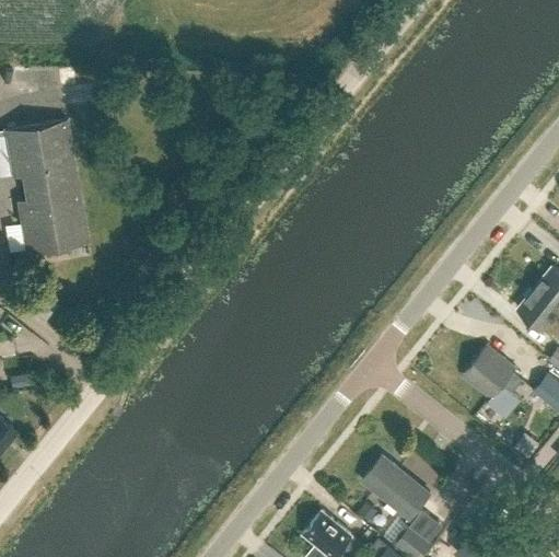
[(25,253),(85,243),(65,122),(0,132),(0,178),(21,175),(25,201),(16,204),(25,253)]
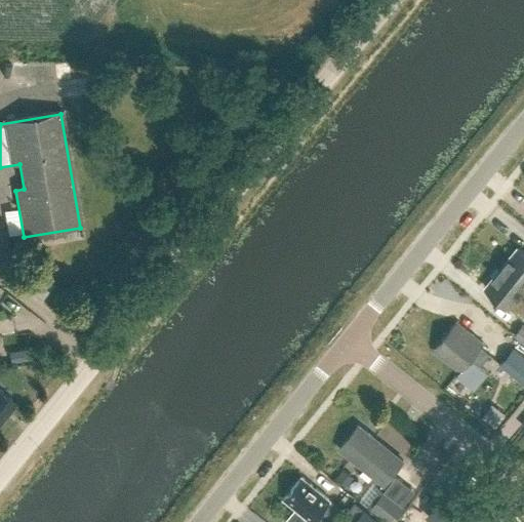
[(502,269),(523,285),(523,257),(517,251),(502,269)]
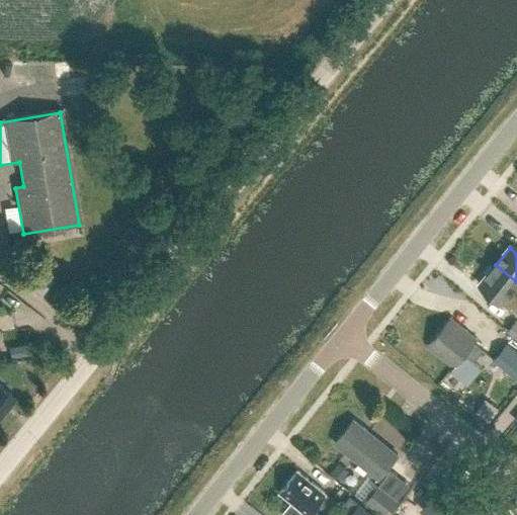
[(516,301),(510,295),(516,286),(516,281),(496,265),(478,287),(514,317),(516,314),(516,301)]
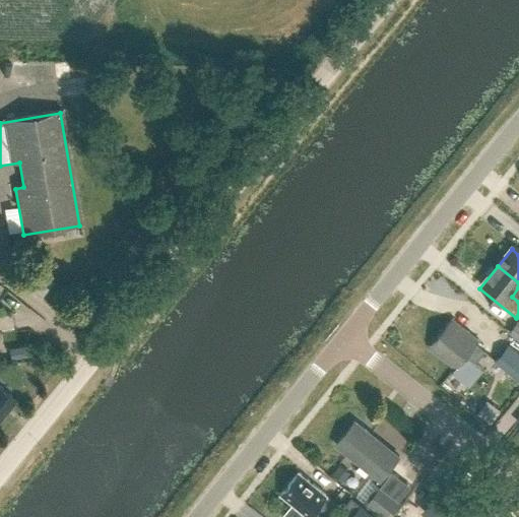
[(485,354),(475,345),(476,343),(451,322),(429,349),(454,371),(465,358),(476,366),(485,354)]
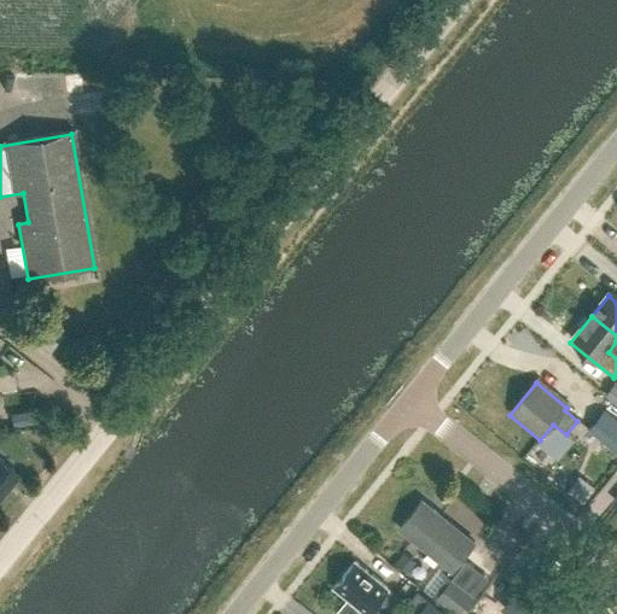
[(616,408),(616,385),(605,398),(616,408)]
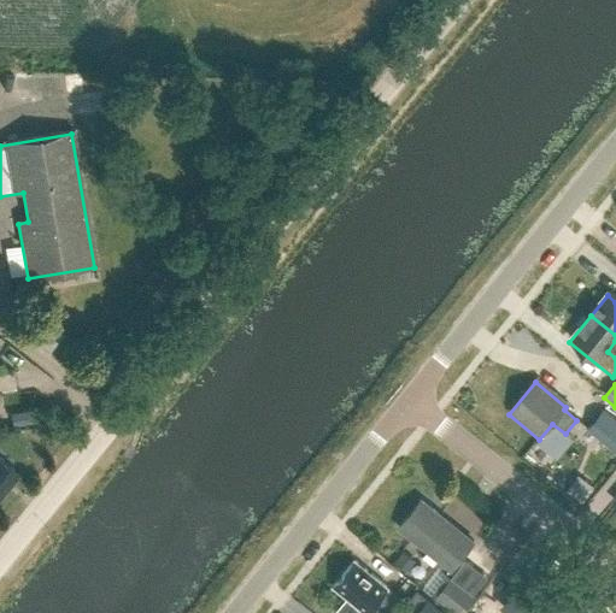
[(615,455),(615,420),(603,411),(587,430),(615,455)]
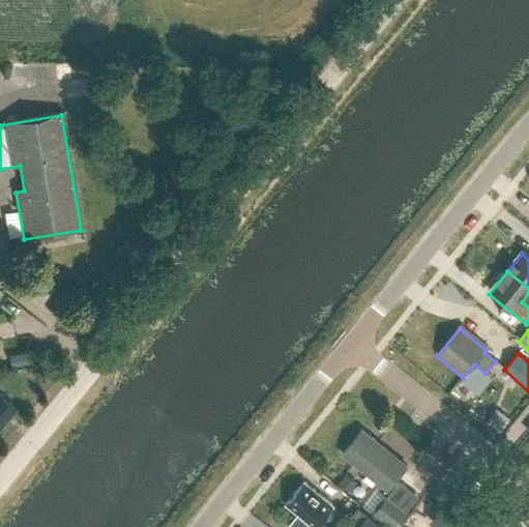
[(0,429),(15,410),(0,398),(0,429)]
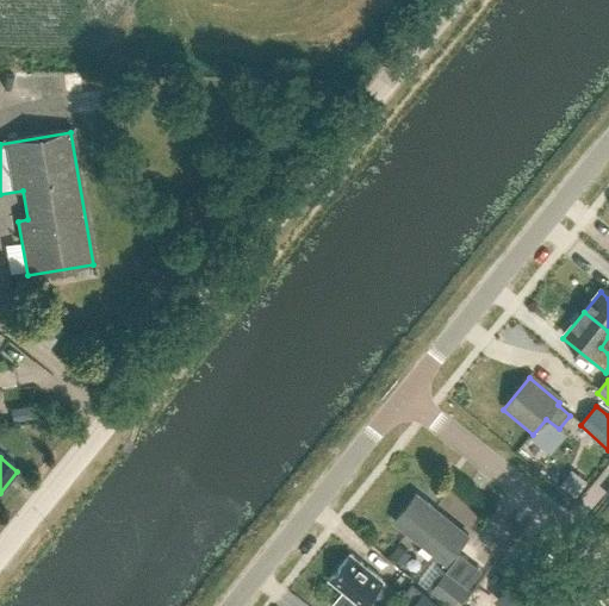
[(578,468),(567,479),(582,495),(594,486),(578,468)]
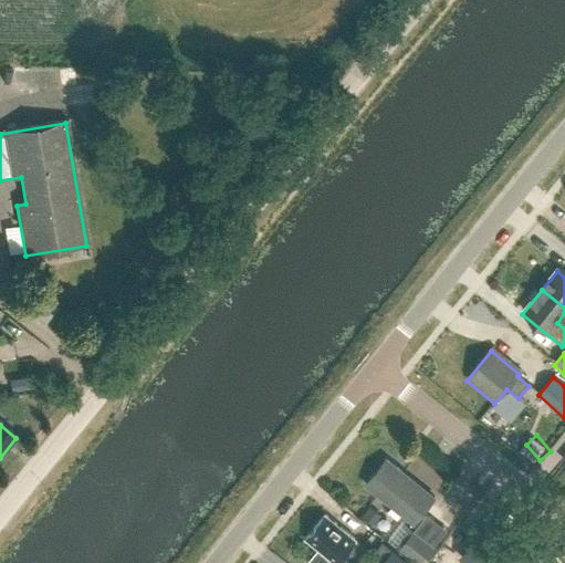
[(414,527),(433,501),(385,462),(365,488),(414,527)]
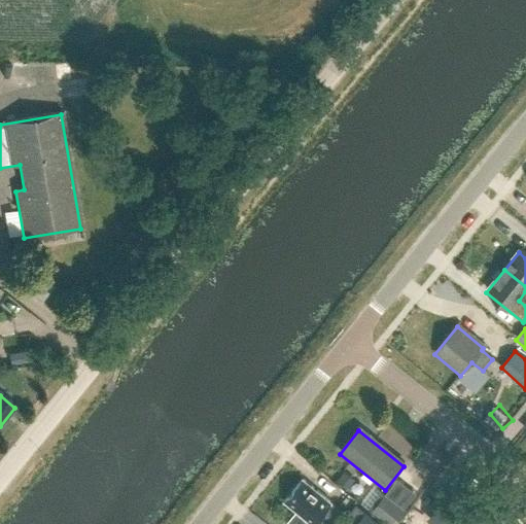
[(302,482),(284,503),(296,515),(289,523),(315,523),(330,505),(302,482)]
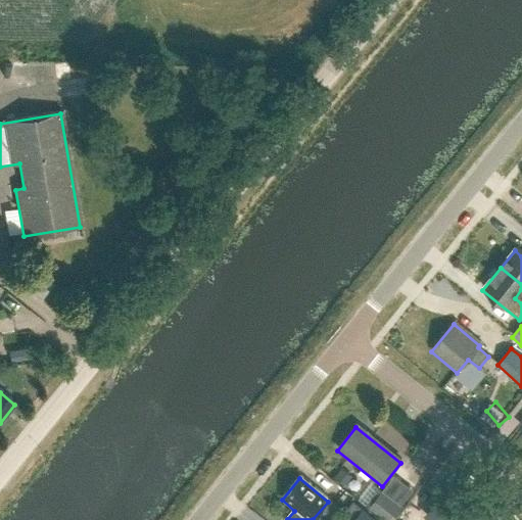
[(489,519),(448,486),(425,515),(430,519),(489,519)]
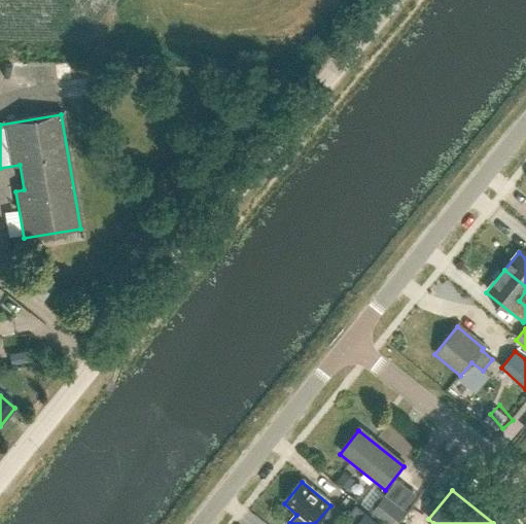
[(397,523),(406,513),(385,496),(372,514),(383,523),(397,523)]
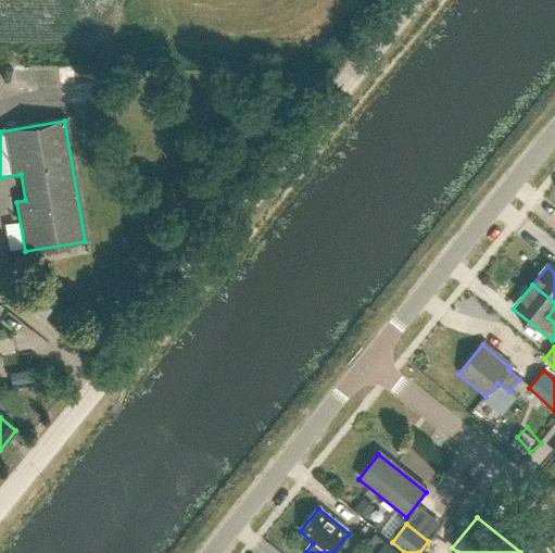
[(367,543),(377,552),(396,552),(375,535),(367,543)]
